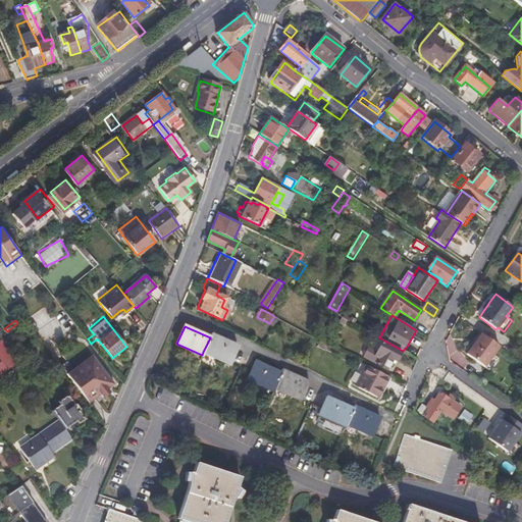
[(11,337),(13,335),(12,334),(14,330),(12,327),(1,336),(7,346),(13,342),(11,337)]
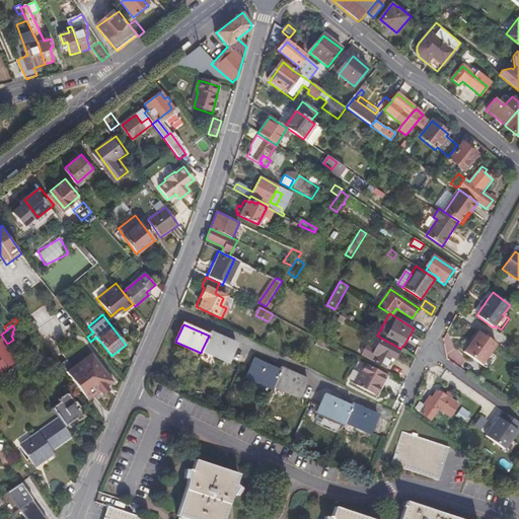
[(497,344),(476,329),(471,338),(472,339),(469,344),(463,352),(487,369),(495,359),(489,355),(497,344)]
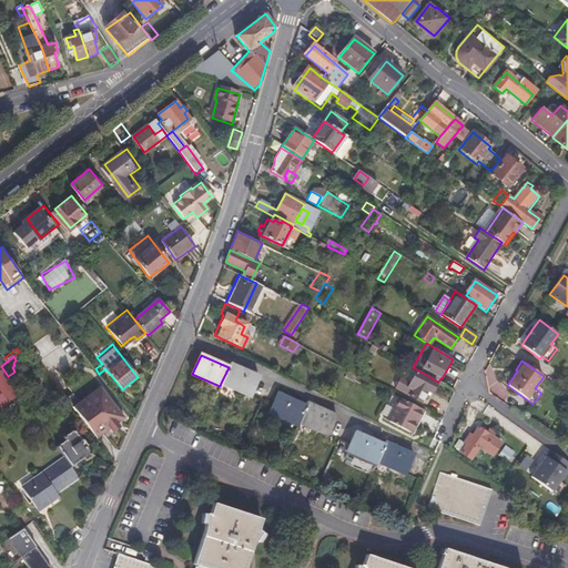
[(229,367),(221,383),(249,396),(259,377),(230,364),(229,367)]
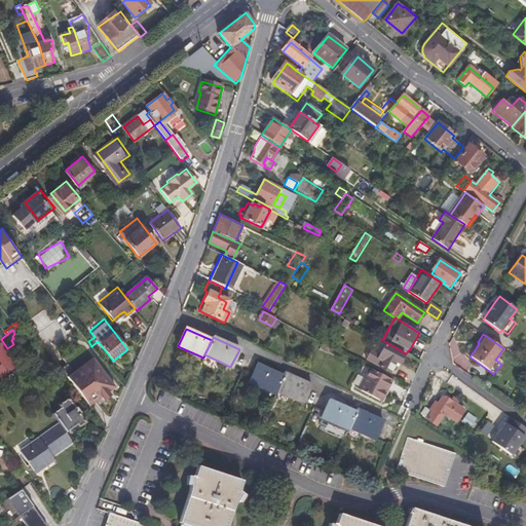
[(0,378),(17,366),(1,343),(0,343),(0,363),(1,365),(0,365),(0,378)]
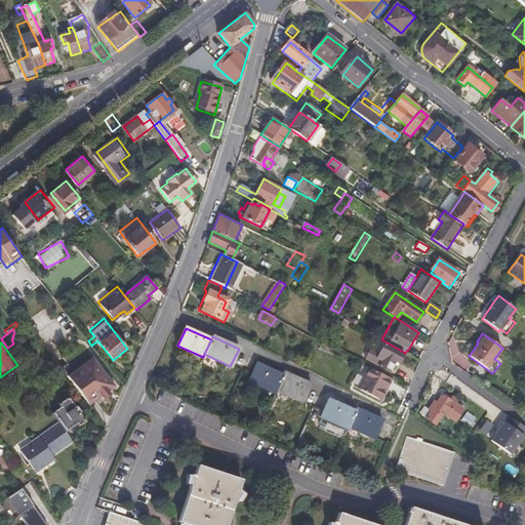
[(367,349),(363,357),(375,364),(374,365),(389,372),(396,362),(399,364),(404,355),(387,345),(379,356),(367,349)]
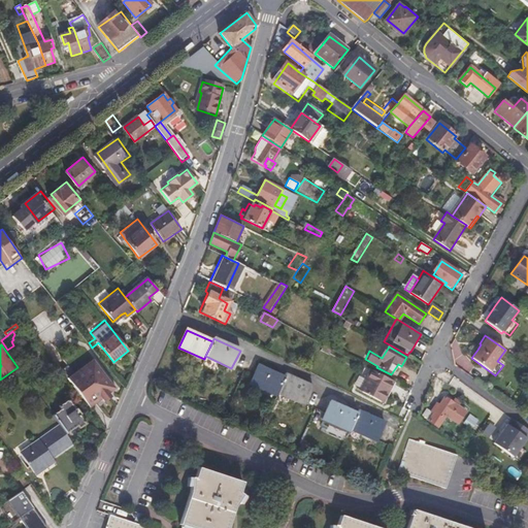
[(67,376),(93,358),(91,355),(65,373),(67,376)]
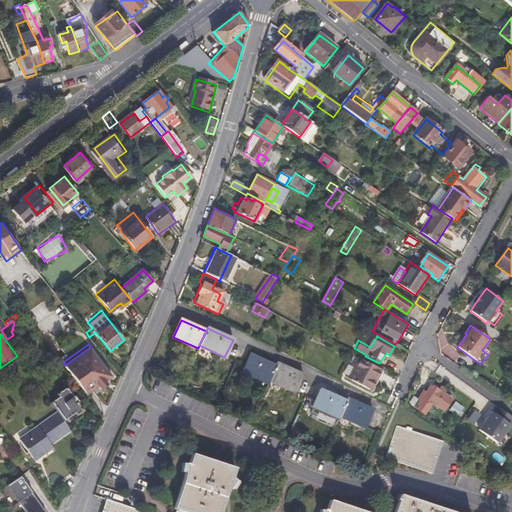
[(107,370),(90,347),(65,365),(83,388),(107,370)]
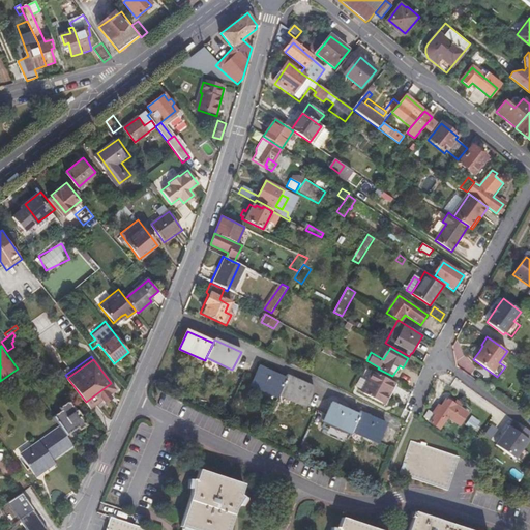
[(276,396),(278,393),(285,380),(259,367),(252,385),(276,396)]
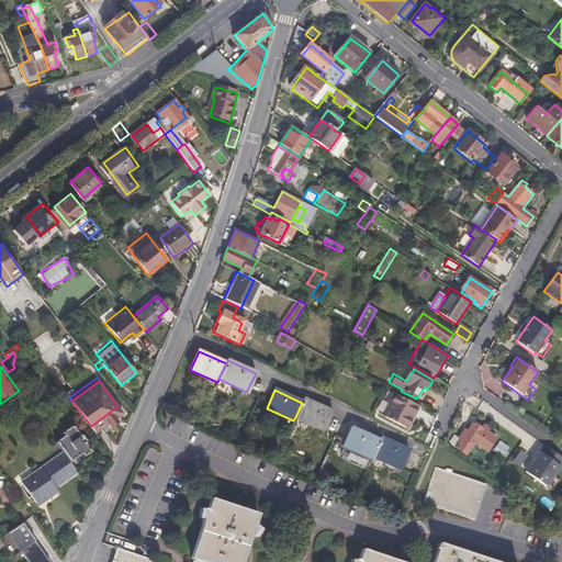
[(407,428),(419,406),(395,394),(383,415),(407,428)]
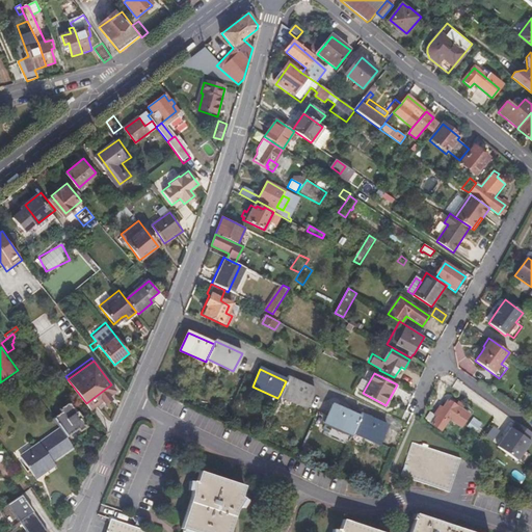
[(286,381),(280,395),(306,407),(315,390),(288,377),(286,381)]
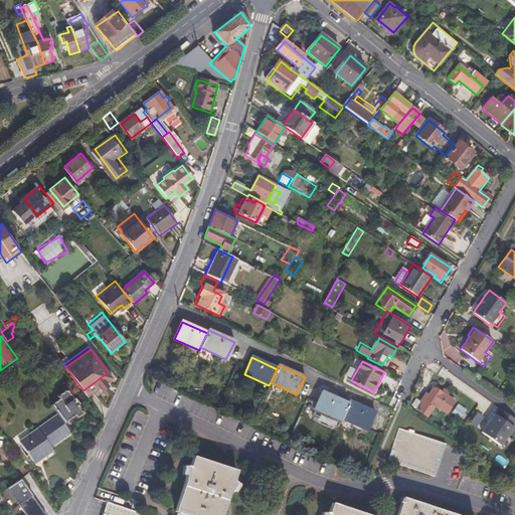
[(110,375),(108,372),(83,390),(86,393),(98,384),(100,387),(106,383),(104,380),(110,375)]
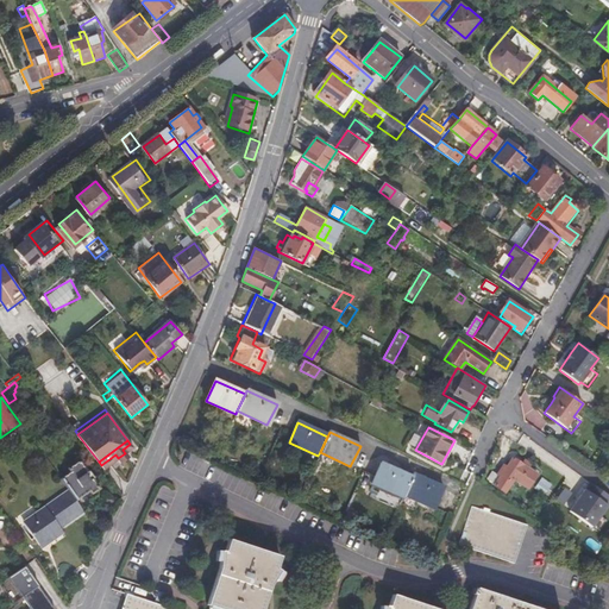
[(67,470),(57,475),(67,489),(69,491),(76,502),(89,493),(92,495),(99,489),(79,458),(66,468),(67,470)]
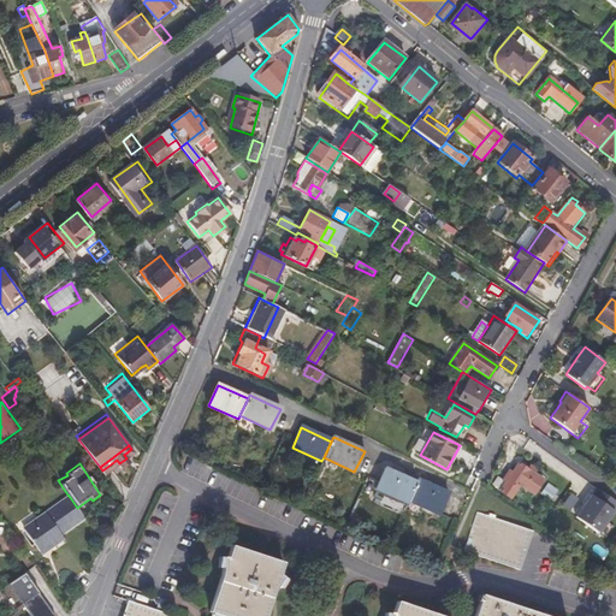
[(544,479),(520,463),(514,472),(511,469),(504,480),(507,483),(501,491),(511,498),(521,484),(535,493),(544,479)]
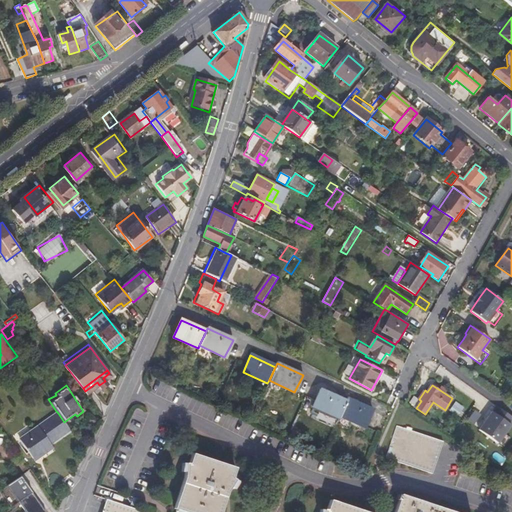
[(340,416),(347,401),(321,389),(313,407),(339,418),(340,416)]
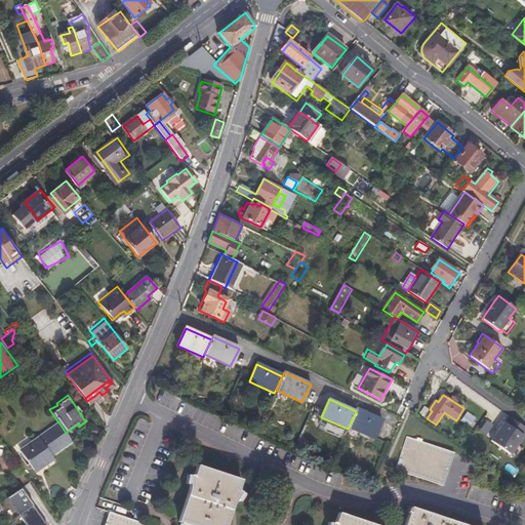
[(357,408),(356,411),(349,427),(374,439),(382,420),(357,408)]
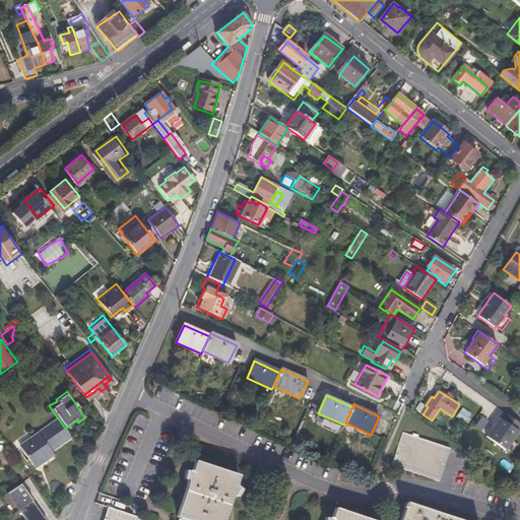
[(456,417),(464,424),(465,423),(470,415),(471,413),(463,407),(456,417)]
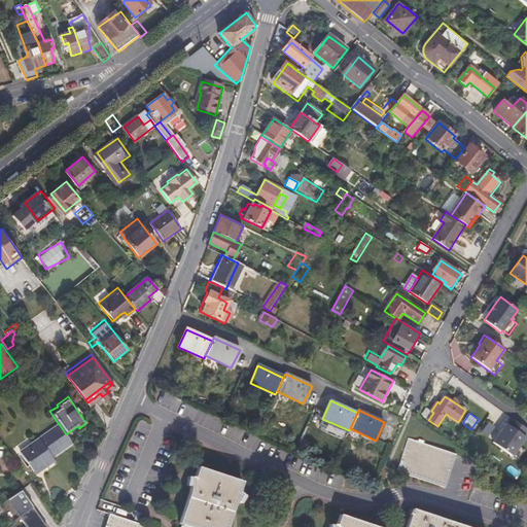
[(526,428),(511,417),(493,442),(514,456),(526,436),(526,428)]
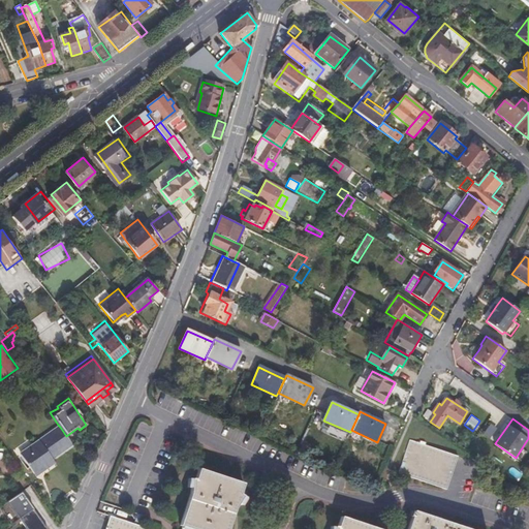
[(478,423),(473,430),(479,435),(485,427),(478,423)]
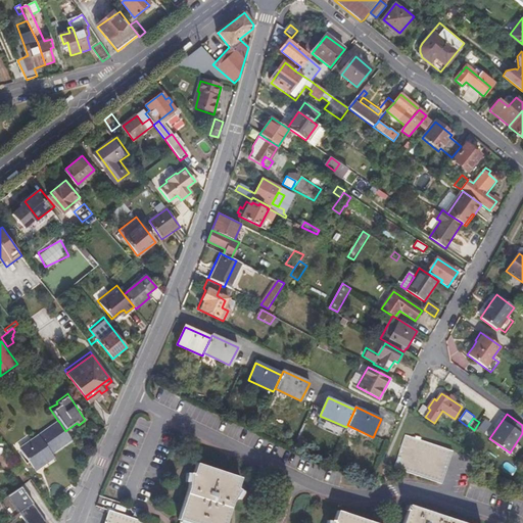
[(70,438),(65,431),(59,422),(53,426),(51,424),(35,435),(46,452),(51,448),(52,450),(70,438)]
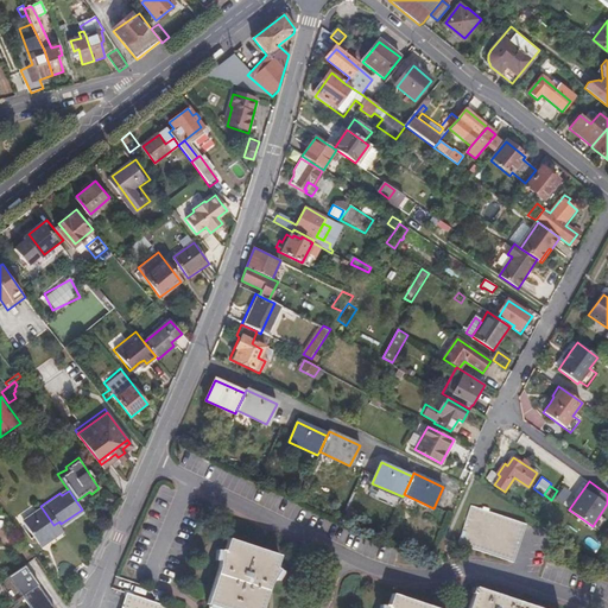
[(114,510),(120,500),(105,493),(100,502),(114,510)]
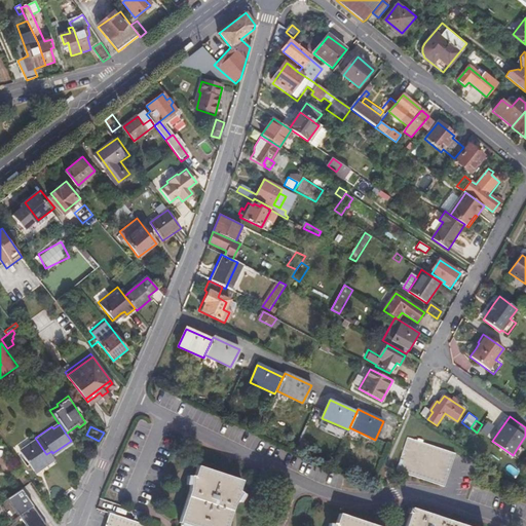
[(40,467),(50,460),(46,454),(35,438),(31,441),(32,443),(20,451),(31,468),(37,463),(40,467)]
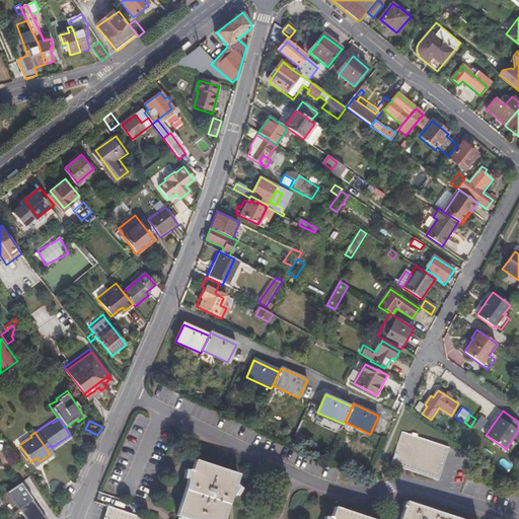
[(449,449),(402,433),(390,464),(439,482),(449,449)]
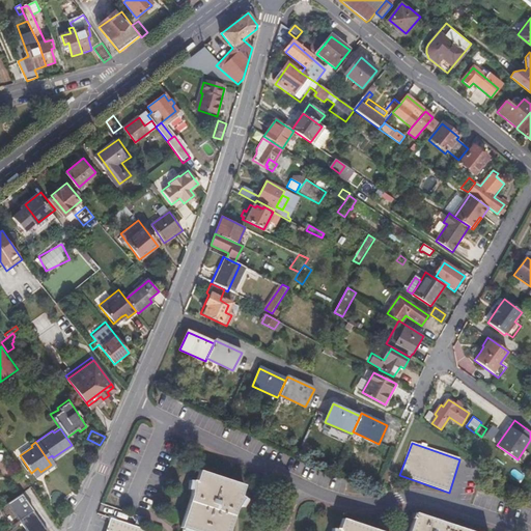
[(18,453),(20,455),(32,447),(31,445),(18,453)]
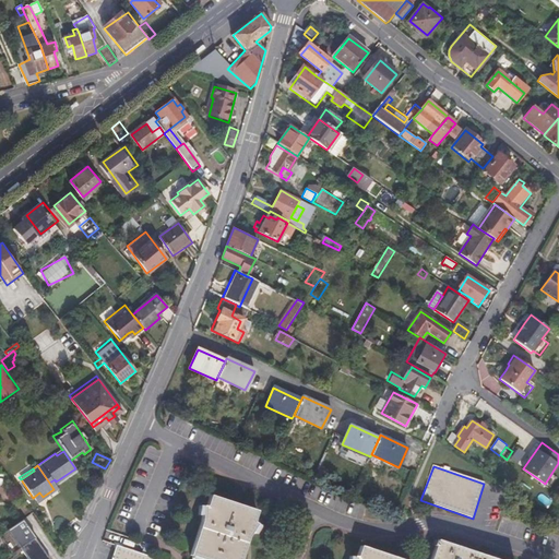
[(49,483),(54,489),(59,485),(56,482),(55,479),(49,483)]
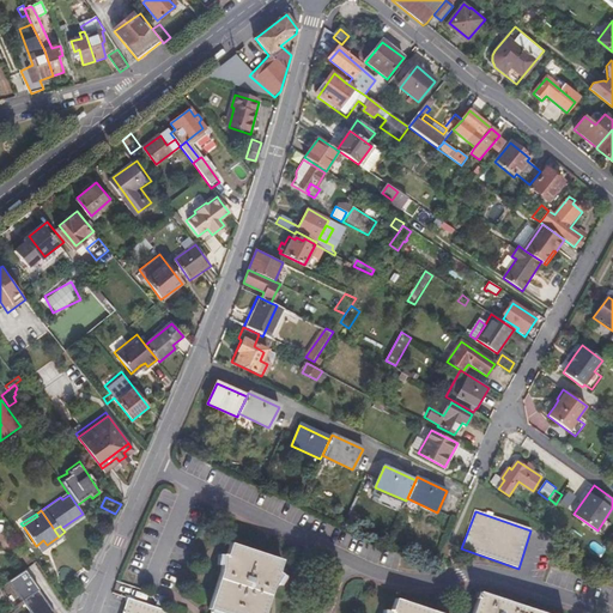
[(265,612),(283,562),(231,545),(210,610),(219,612),(265,612)]
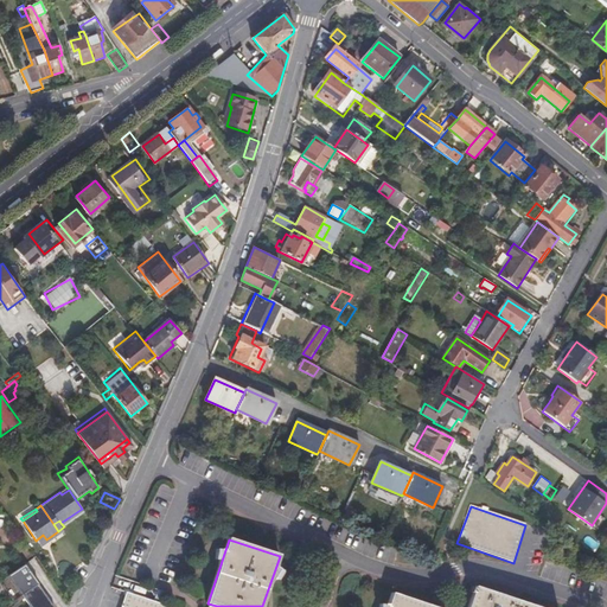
[(20,598),(26,606),(49,606),(20,563),(4,574),(19,598),(20,598)]
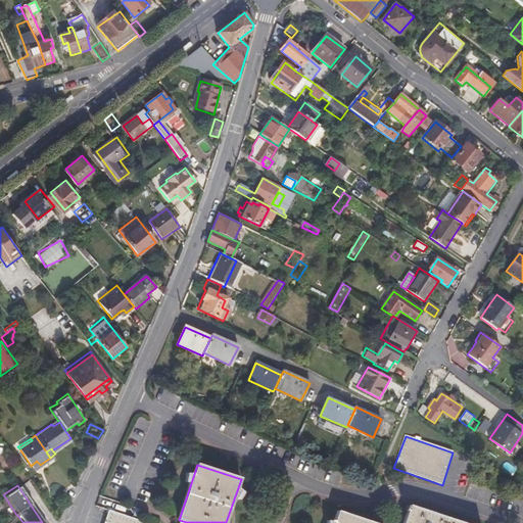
[(459,522),(410,506),(403,522),(459,522)]
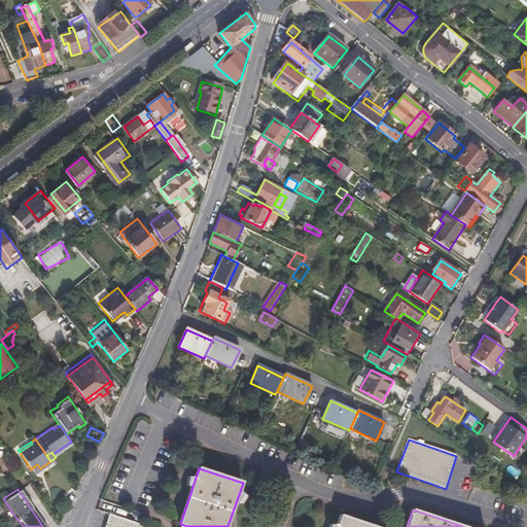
[(133,522),(110,514),(105,526),(145,526),(146,526),(133,522)]
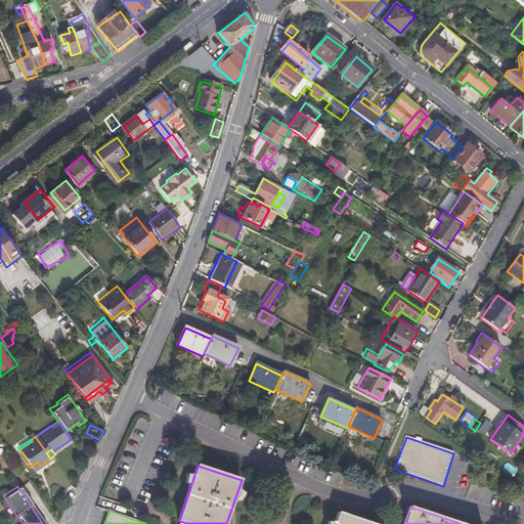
[(373,523),(338,513),(334,523),(373,523)]
